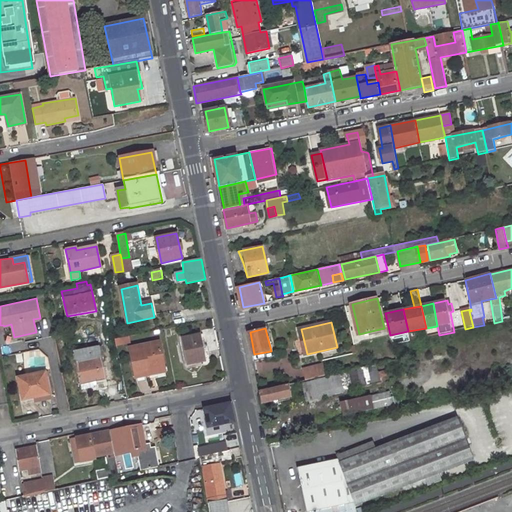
[(200,335),(183,339),(188,366),(206,361),(200,335)]
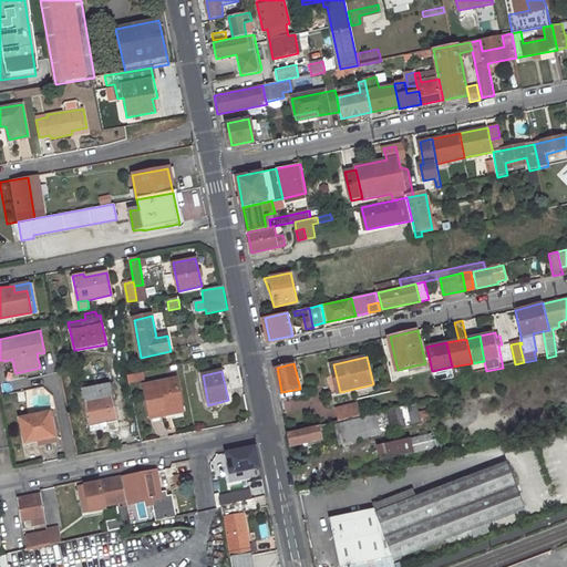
[(126,374),(126,382),(143,380),(143,372),(126,374)]
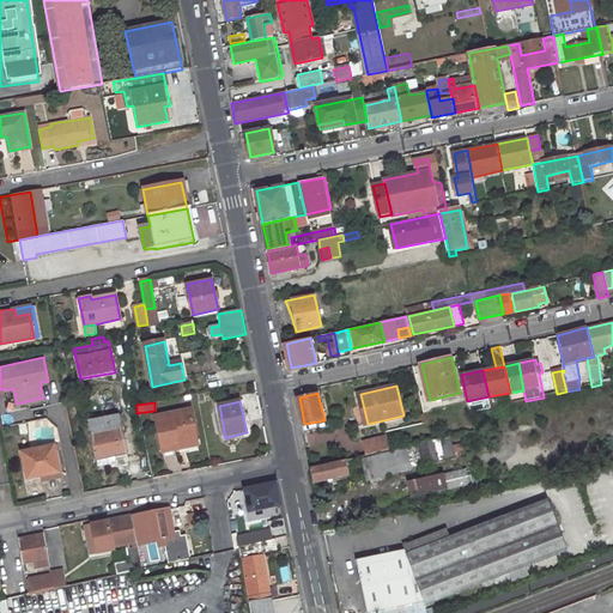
[(351,408),(356,424),(360,423),(356,406),(351,408)]
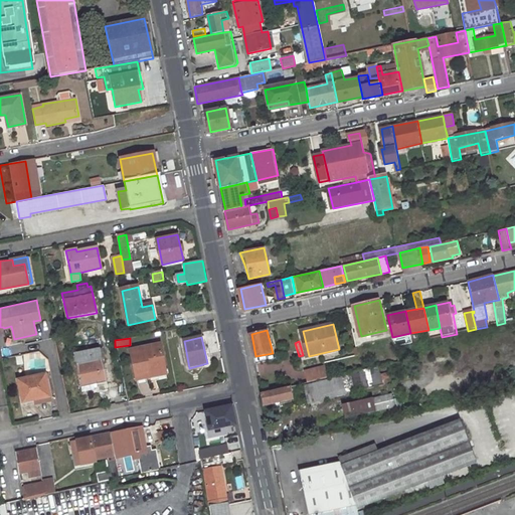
[(160,345),(131,350),(137,380),(147,378),(146,373),(165,370),(160,345)]
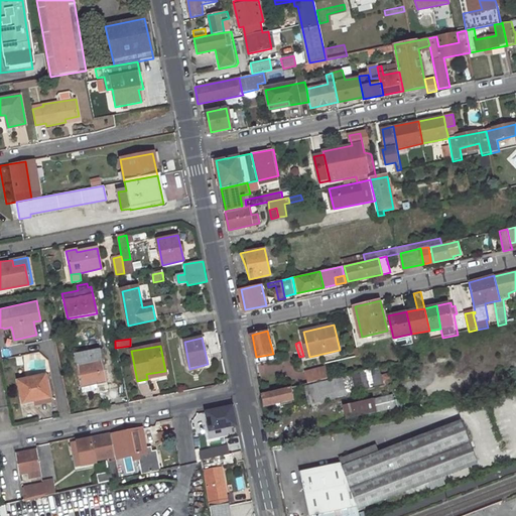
[(101,350),(75,356),(83,388),(95,385),(108,382),(101,350)]
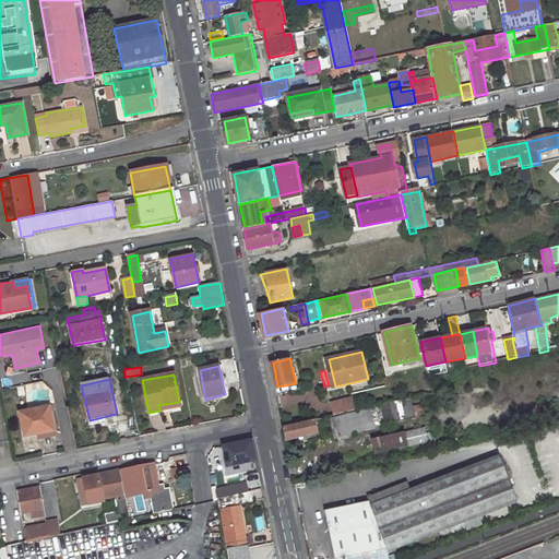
[(409,397),(381,404),(385,425),(415,418),(409,397)]
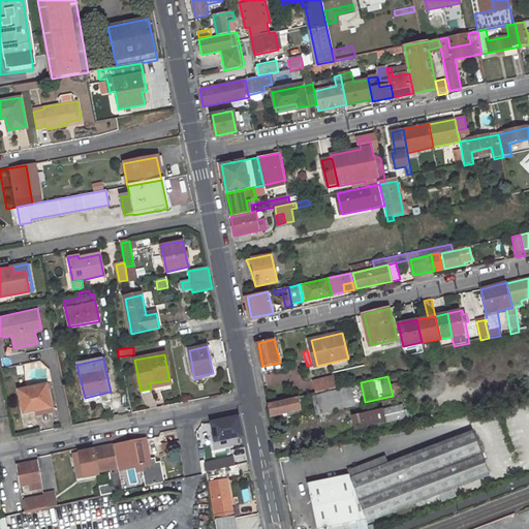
[(335,377),(315,381),(317,393),(337,387),(335,377)]
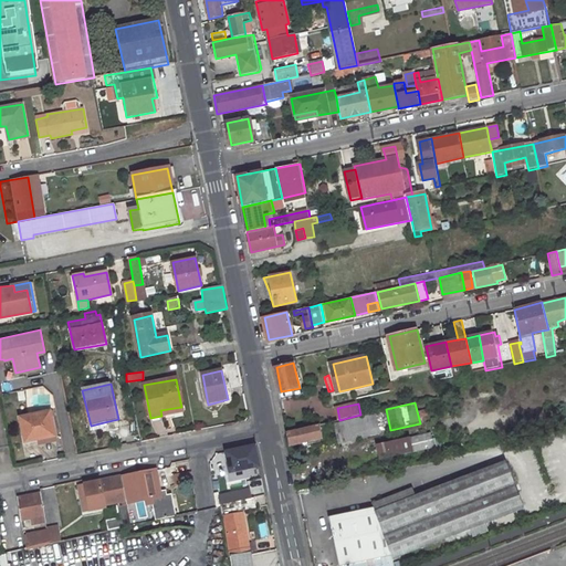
[(181,407),(160,410),(161,416),(182,411),(181,407)]
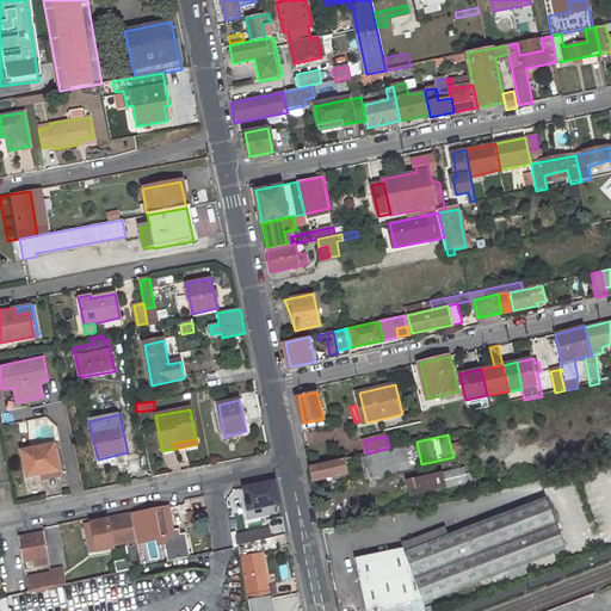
[(54,444),(22,452),(28,479),(42,475),(60,471),(54,444)]
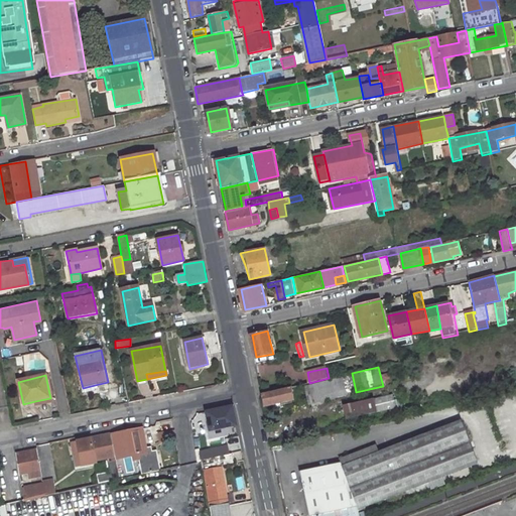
[(345,394),(341,377),(307,385),(310,403),(345,394)]
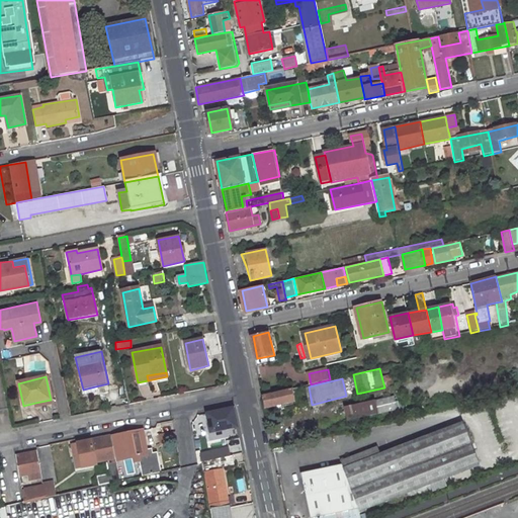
[(296,401),(294,387),(265,395),(267,407),(296,401)]
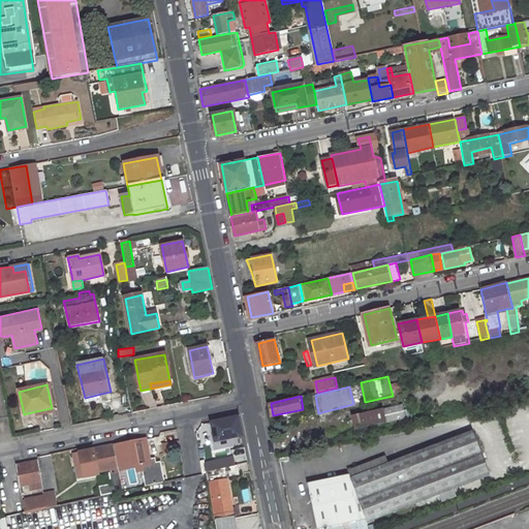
[(384,407),(389,422),(405,417),(401,403),(384,407)]
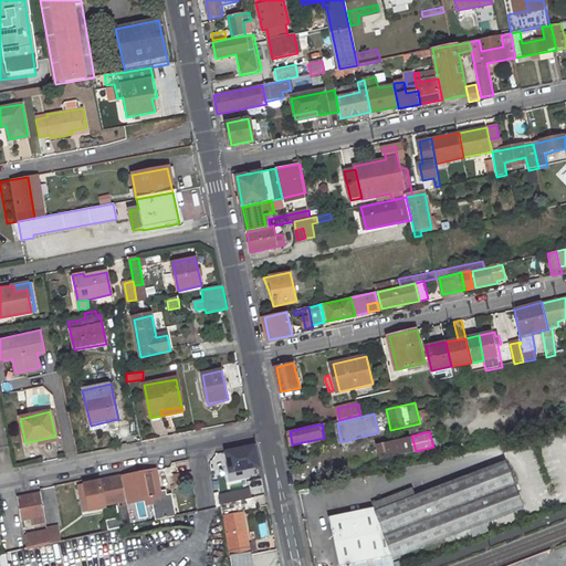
[(408,439),(375,446),(379,463),(412,457),(408,439)]
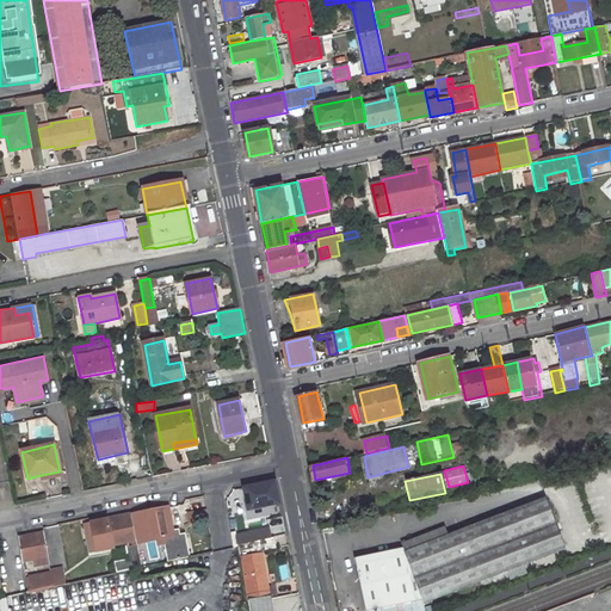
[(247,522),(282,513),(273,477),(239,485),(247,522)]
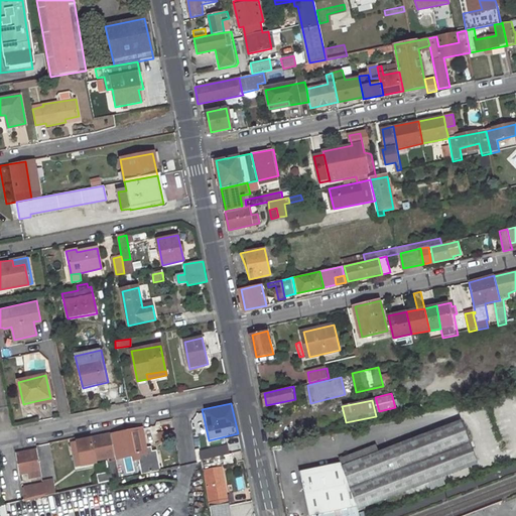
[(376,452),(340,467),(356,507),(357,510),(405,491),(425,483),(439,478),(477,463),(460,419),(376,452)]
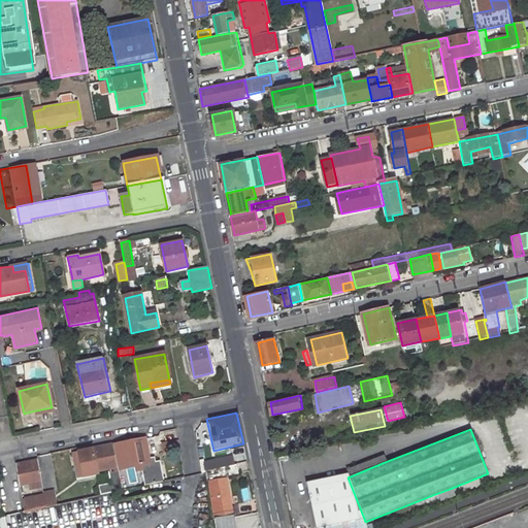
[(159,441),(176,438),(175,431),(158,433),(159,441)]
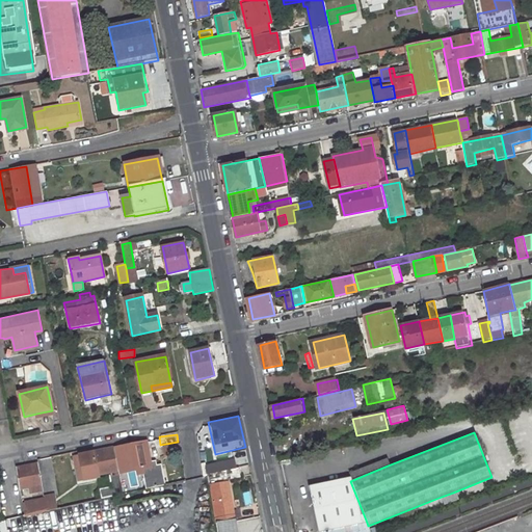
[(148,442),(114,448),(120,471),(120,475),(143,471),(147,489),(164,485),(160,466),(158,467),(157,461),(152,462),(148,442)]
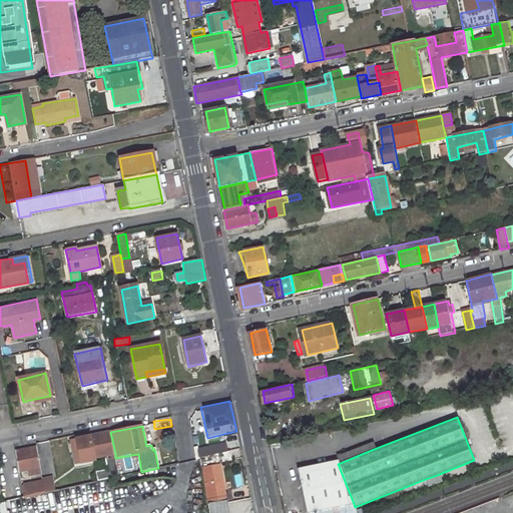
[(154,429),(144,431),(146,438),(155,437),(154,429)]
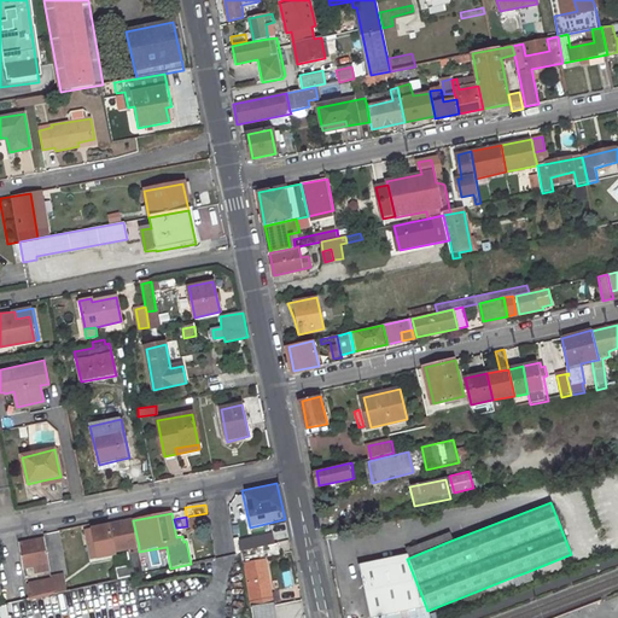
[(210,517),(191,520),(192,531),(211,528),(210,517)]
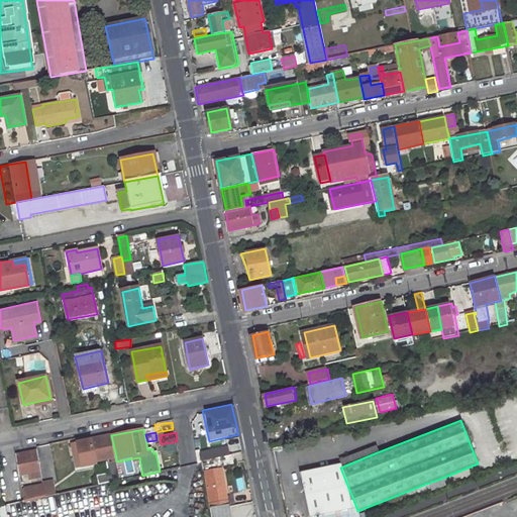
[(111,435),(91,439),(78,442),(83,470),(98,467),(97,460),(116,457),(111,435)]
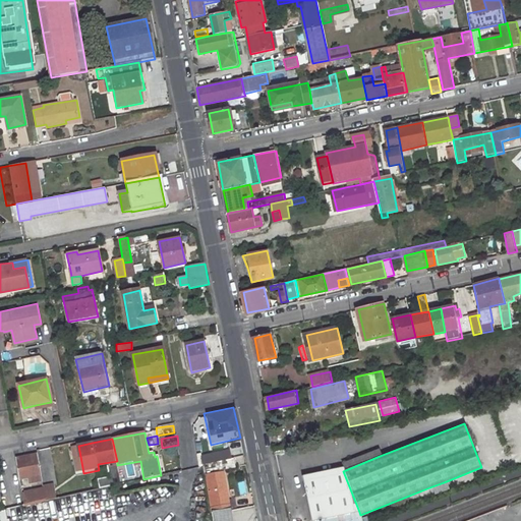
[(341,466),(343,471),(380,456),(377,448),(340,462),(341,466)]
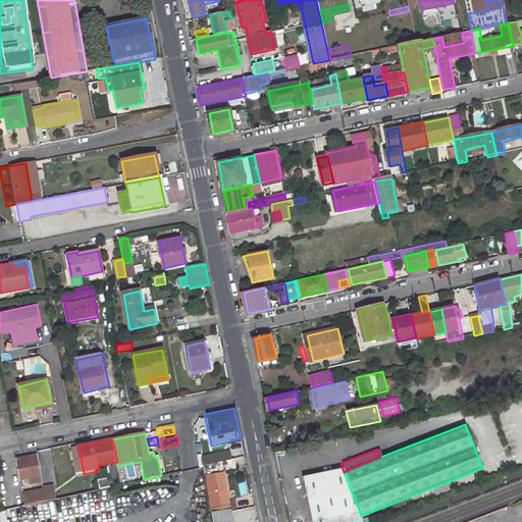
[(198,456),(200,468),(205,467),(231,461),(229,453),(202,459),(202,456),(198,456)]
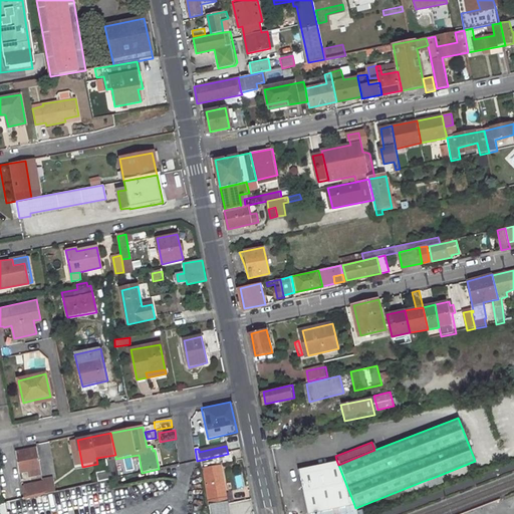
[(37,448),(16,452),(19,473),(28,471),(30,478),(42,476),(37,448)]
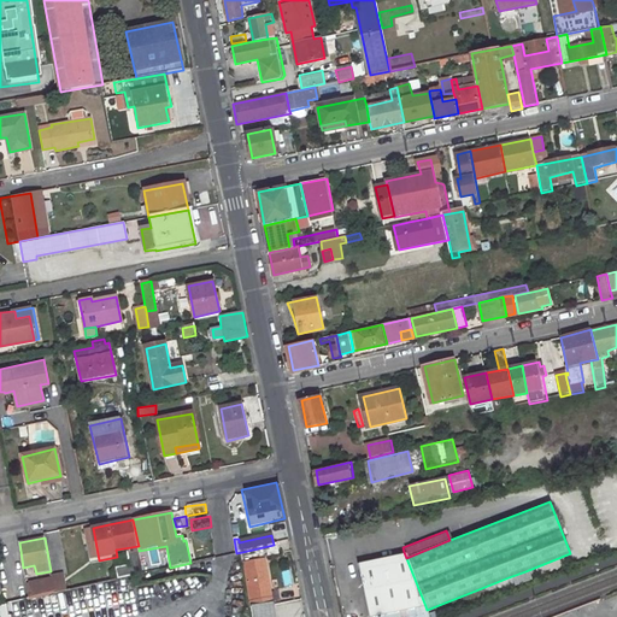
[(242,552),(251,610),(271,606),(263,559),(280,556),(277,544),(274,545),(242,552)]
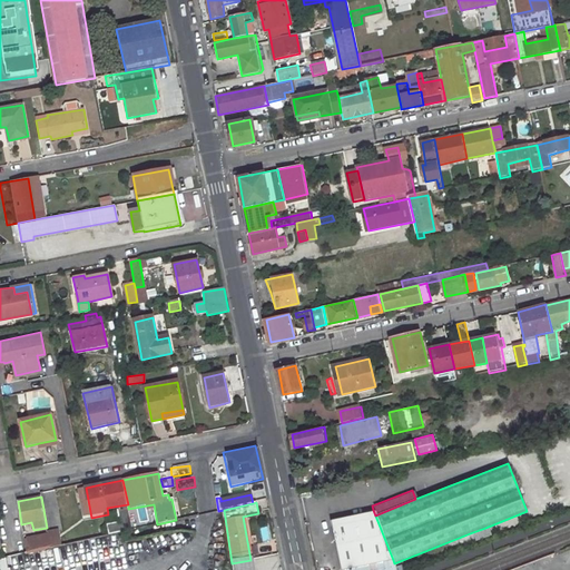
[(375,516),(373,510),(335,518),(331,523),(340,569),(342,569),(393,560),(375,516)]
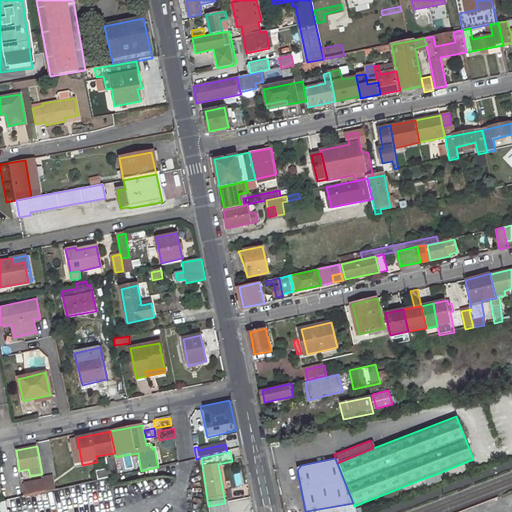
[(436,474),(422,479),(424,486),(438,480),(436,474)]
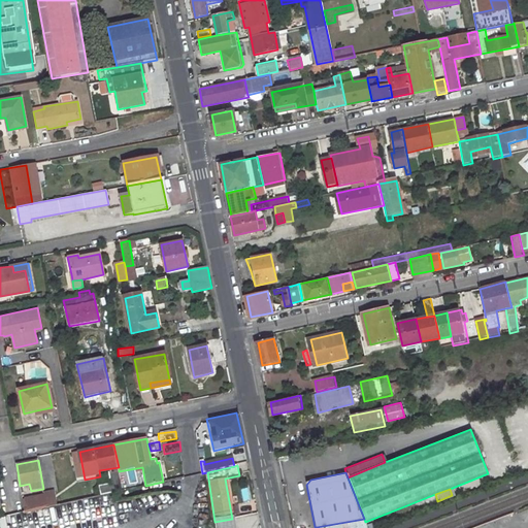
[(55,491),(43,493),(44,494),(46,507),(58,505),(55,491)]
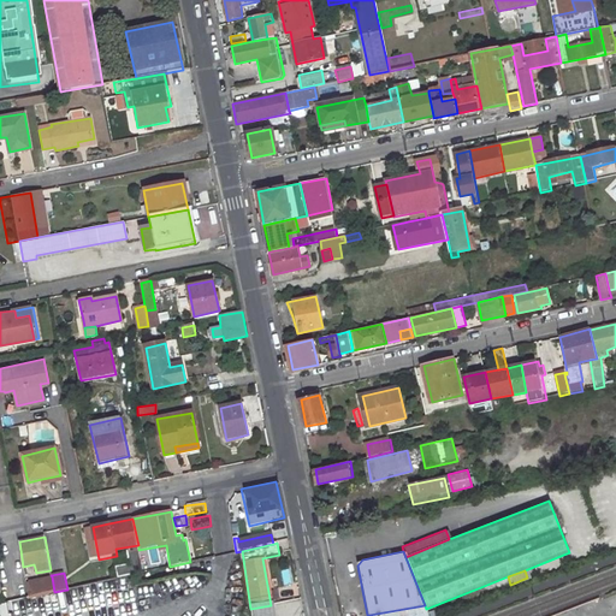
[(52,576),(25,582),(28,598),(54,592),(52,576)]
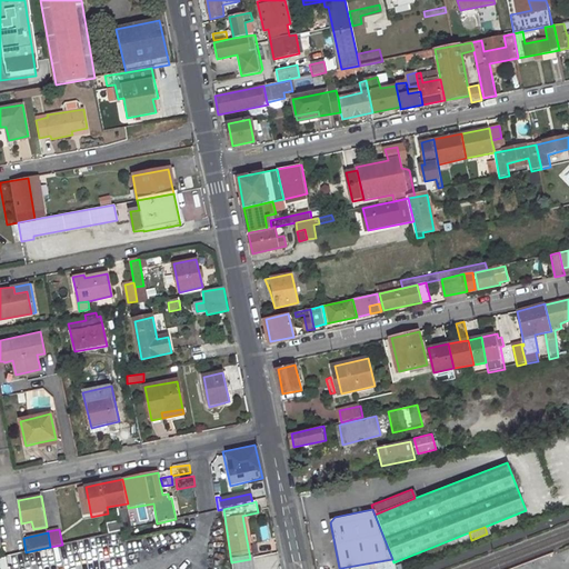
[(250,559),(231,562),(232,568),(252,568),(251,559),(250,559)]
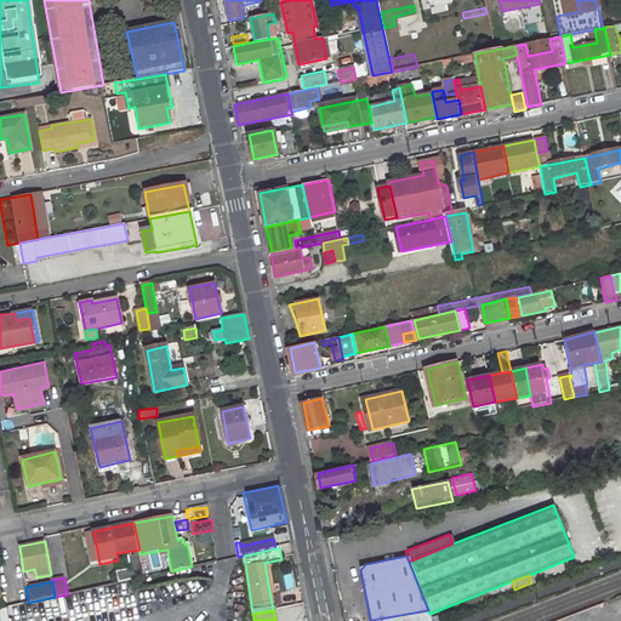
[(428,610),(372,620),(431,620),(429,614),(428,610)]
